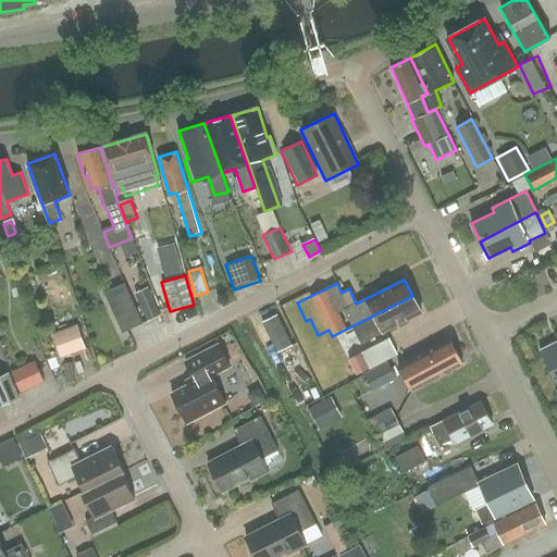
[(123,284),(102,293),(121,334),(141,324),(123,284)]
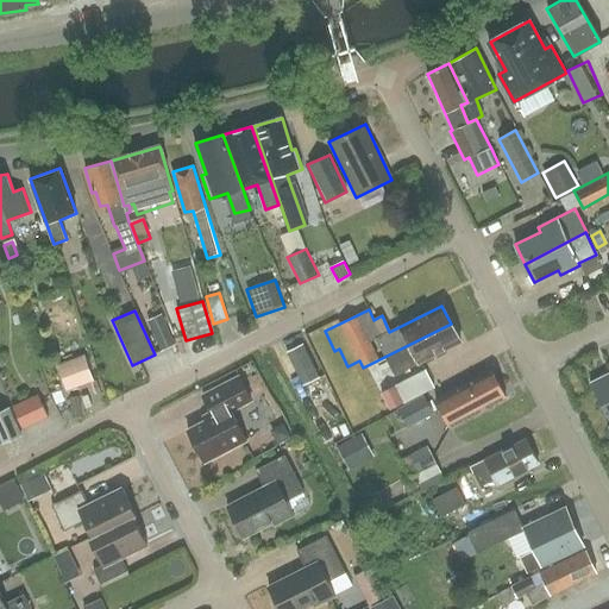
[(159,349),(174,343),(161,313),(148,319),(159,349)]
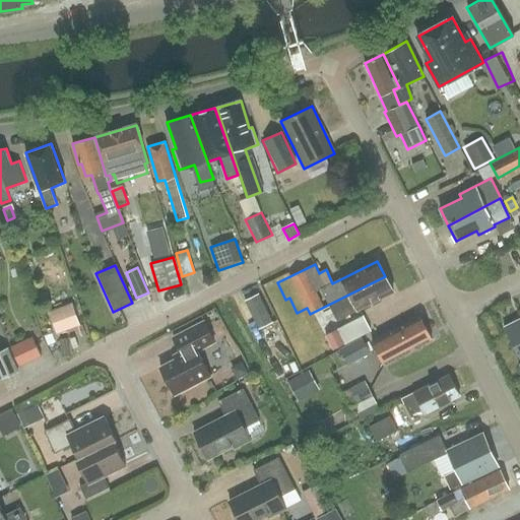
[(385,276),(328,305),(336,321),(393,293),(385,276)]
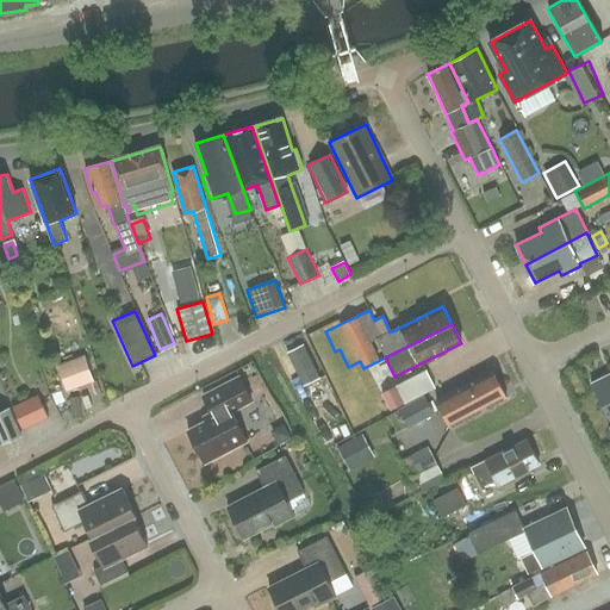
[(302,344),(286,353),(303,386),(318,378),(302,344)]
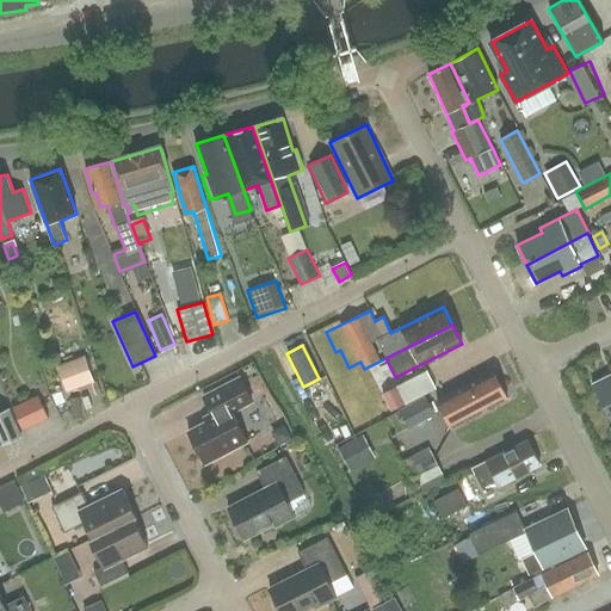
[(65,390),(92,380),(84,357),(56,368),(65,390)]
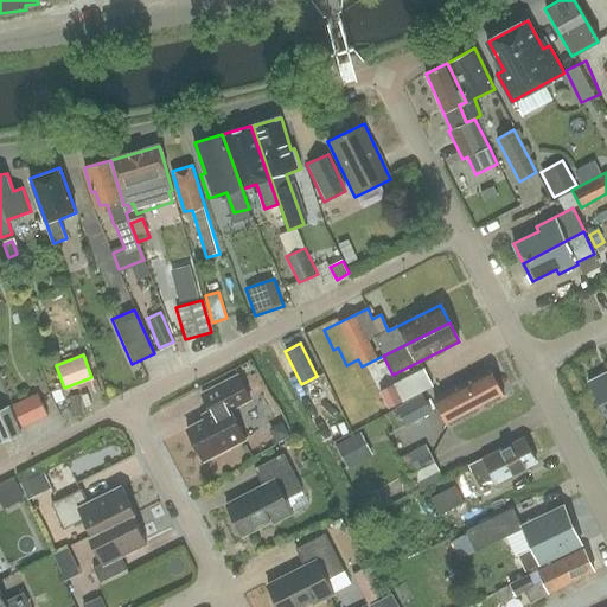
[(389,410),(403,402),(403,403),(434,387),(425,369),(394,384),(379,393),(389,410)]
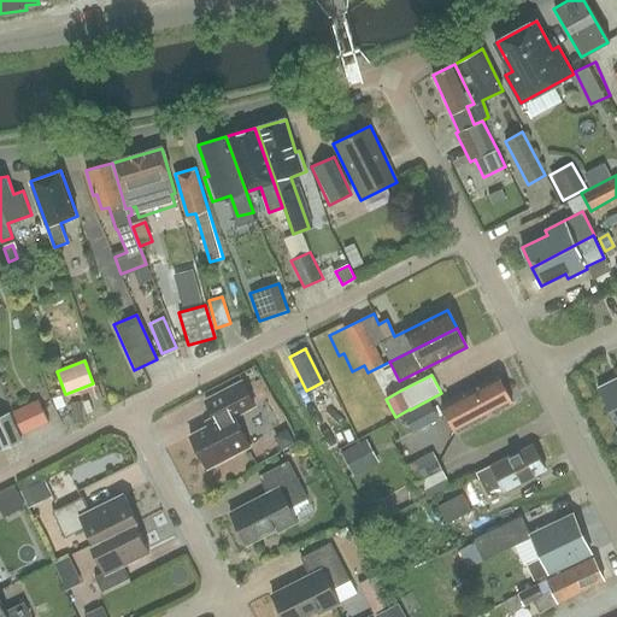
[(456,433),(511,404),(497,376),(441,405),(456,433)]
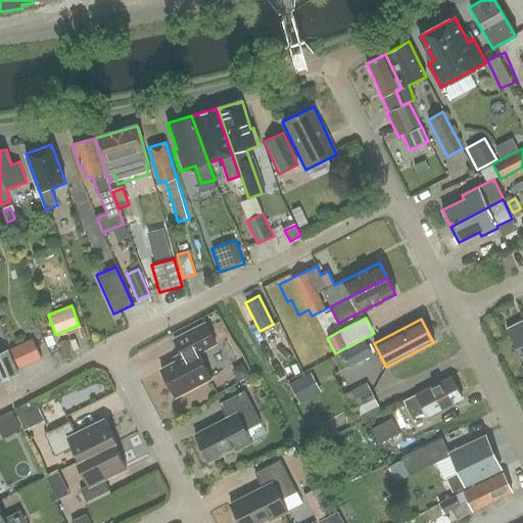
[(522,321),(508,330),(522,360),(522,366),(522,367),(522,369),(522,321)]
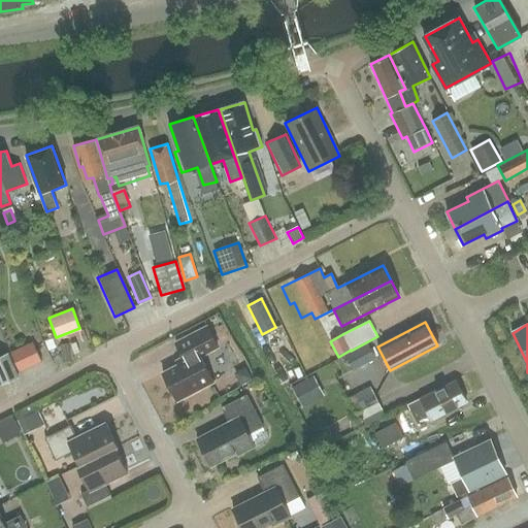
[(163,374),(177,401),(213,383),(201,357),(219,348),(207,327),(176,343),(186,362),(163,374)]
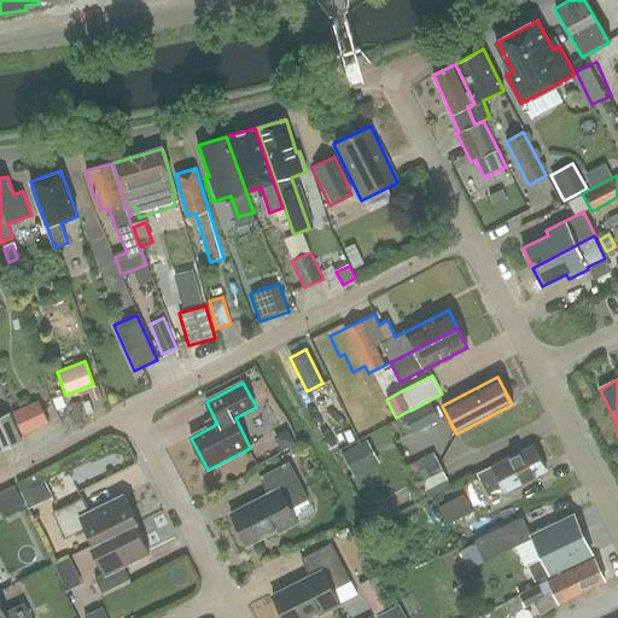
[(39,402),(12,414),(23,437),(50,425),(39,402)]
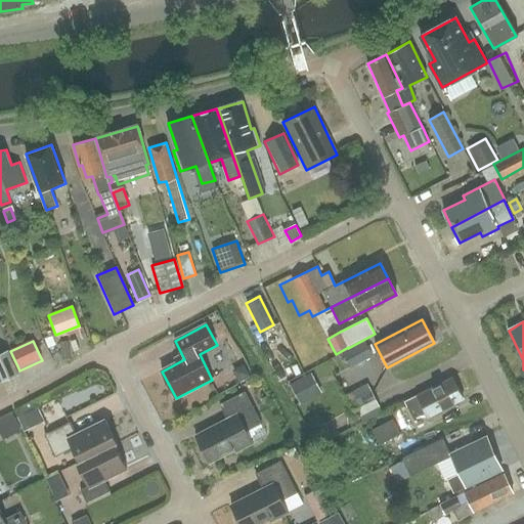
[(364,343),(342,354),(350,369),(373,357),(364,343)]
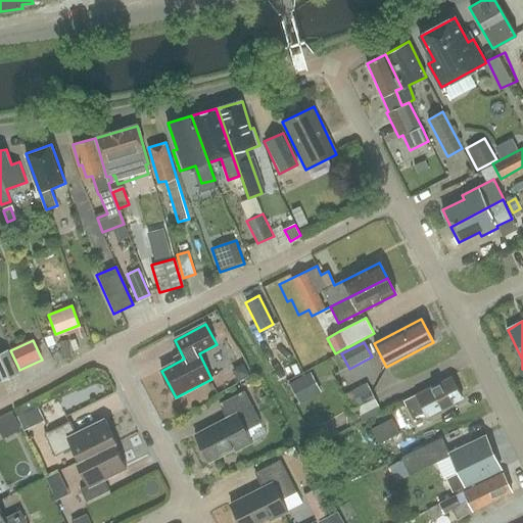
[(0,373),(3,381),(16,375),(6,351),(0,354),(0,373)]
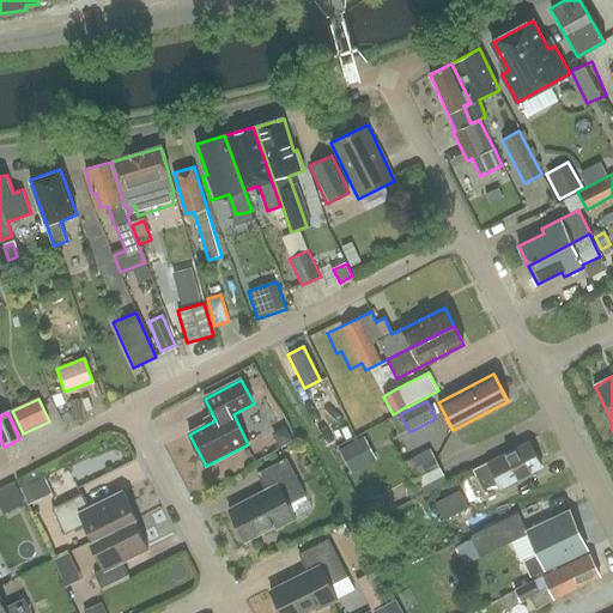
[(292,441),(286,429),(279,432),(277,439),(280,447),(292,441)]
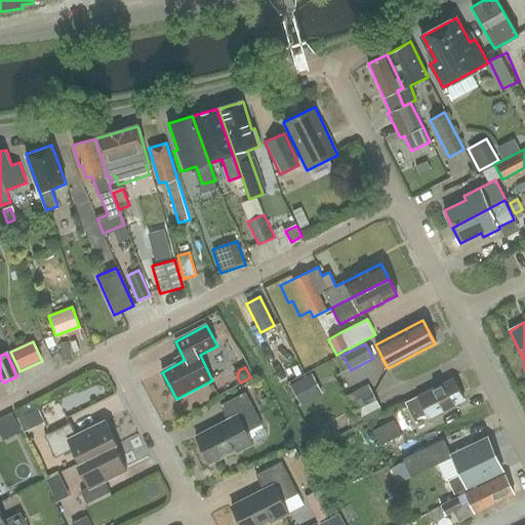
[(317,396),(308,378),(292,388),(301,405),(317,396)]
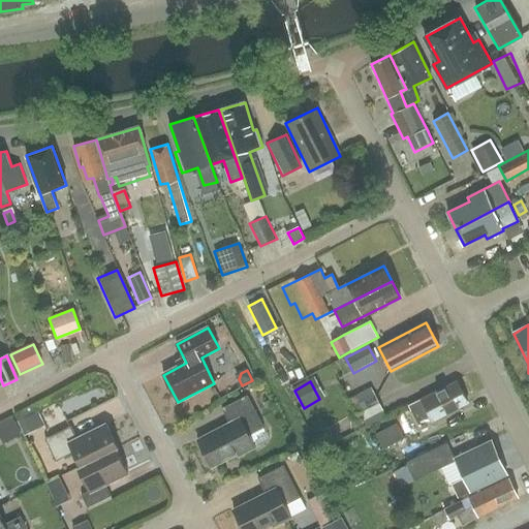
[(433,422),(467,404),(457,382),(409,406),(417,424),(431,417),(433,422)]
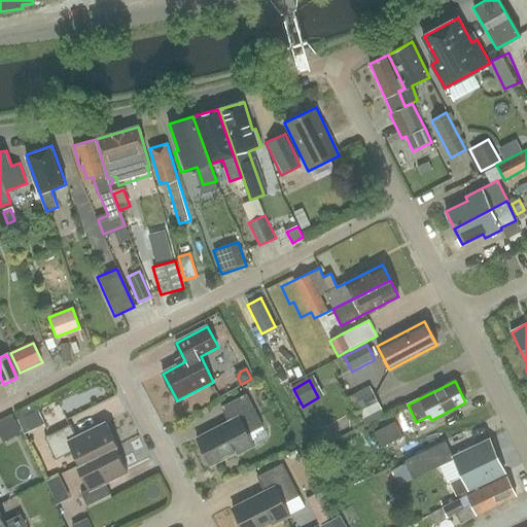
[(361,427),(383,416),(367,387),(346,398),(361,427)]
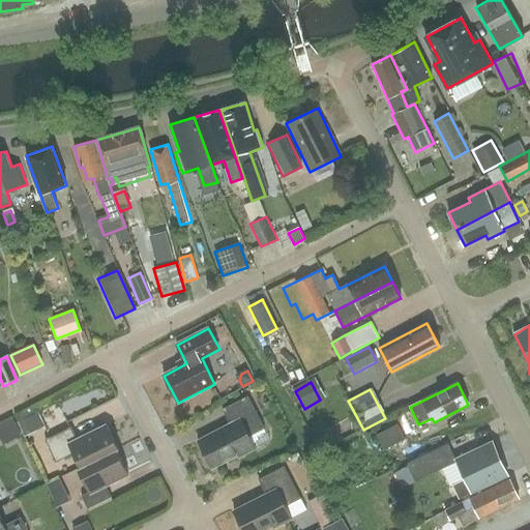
[(198,441),(212,469),(238,455),(239,458),(256,448),(249,437),(265,429),(248,396),(223,410),(230,424),(198,441)]
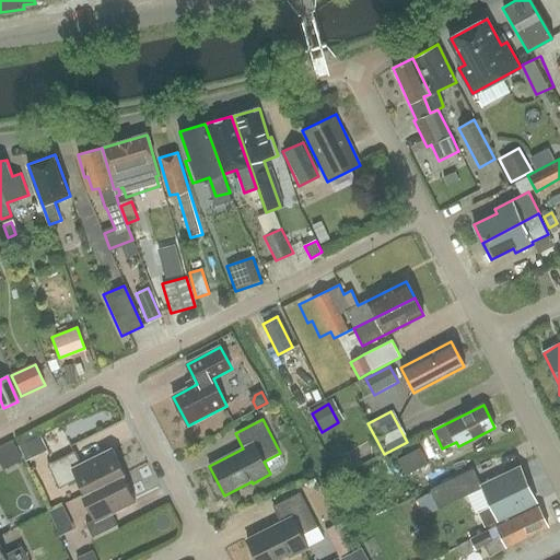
[(47,448),(41,436),(26,443),(33,455),(47,448)]
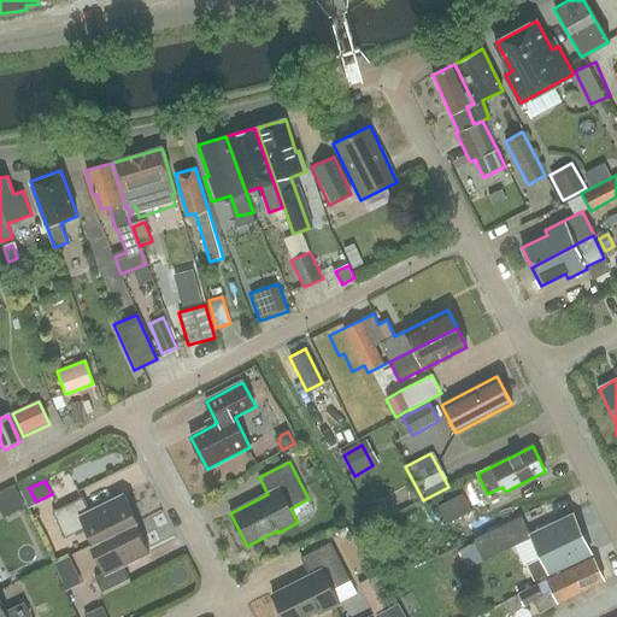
[(136,526),(139,524),(125,495),(90,512),(83,498),(53,513),(65,539),(86,529),(93,545),(94,546),(136,524),(136,526)]
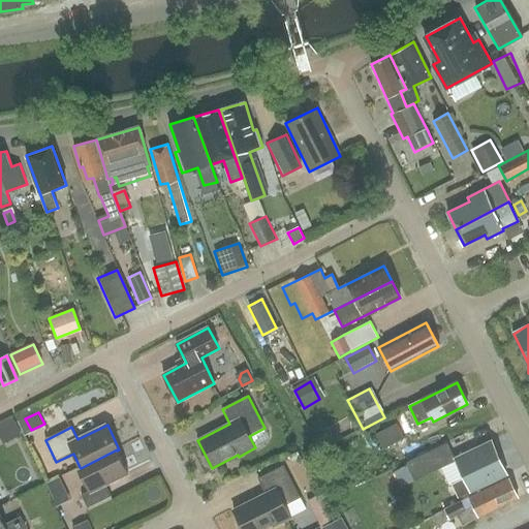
[(395,425),(375,435),(382,450),(403,440),(395,425)]
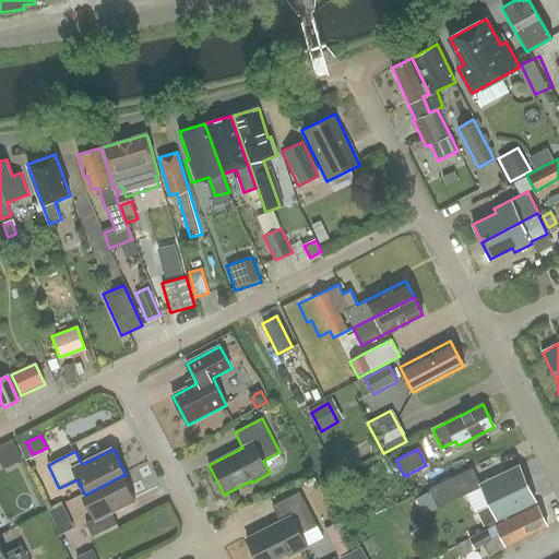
[(484,525),(536,501),(520,466),(480,485),(474,470),(428,490),(439,512),(484,490),(490,503),(476,510),(484,525)]
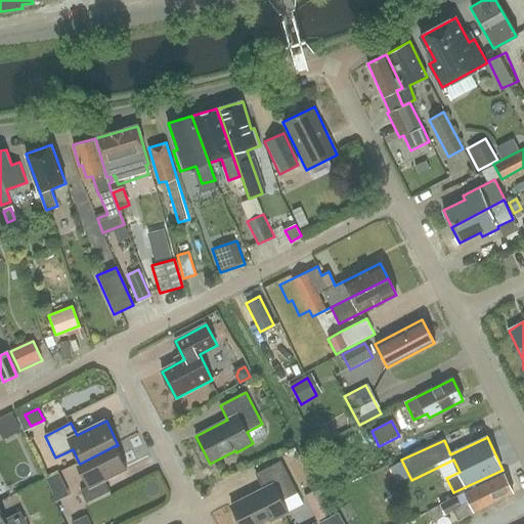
[(127,469),(116,446),(116,445),(80,464),(79,463),(77,464),(88,487),(81,491),(87,504),(111,492),(104,480),(127,469)]
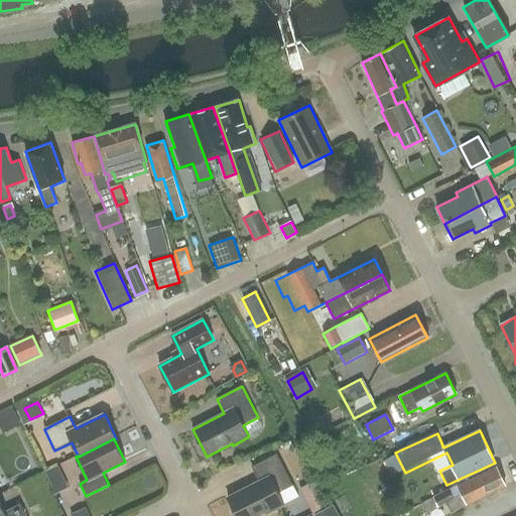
[(293,486),(277,455),(252,468),(259,482),(228,497),(234,509),(233,513),(234,515),(258,515),(266,512),(267,514),(284,506),(278,494),(293,486)]
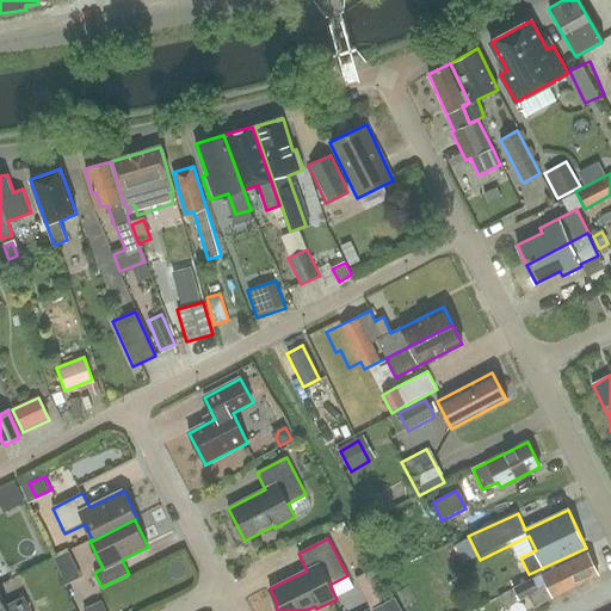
[(71,582),(90,575),(76,547),(59,555),(71,582)]
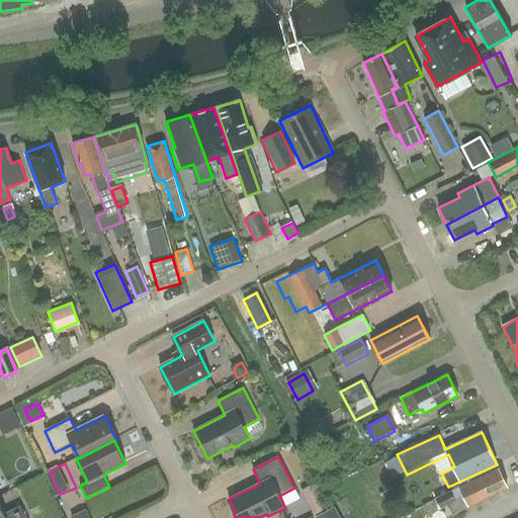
[(507,488),(497,466),(432,496),(435,500),(440,510),(448,505),(453,515),(468,507),(507,488)]
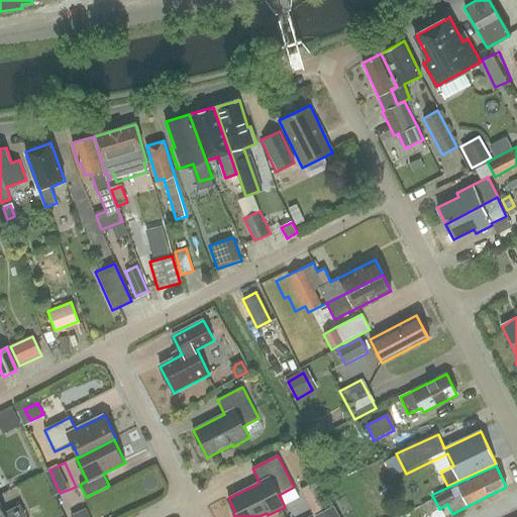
[(318,495),(313,484),(301,490),(307,501),(318,495)]
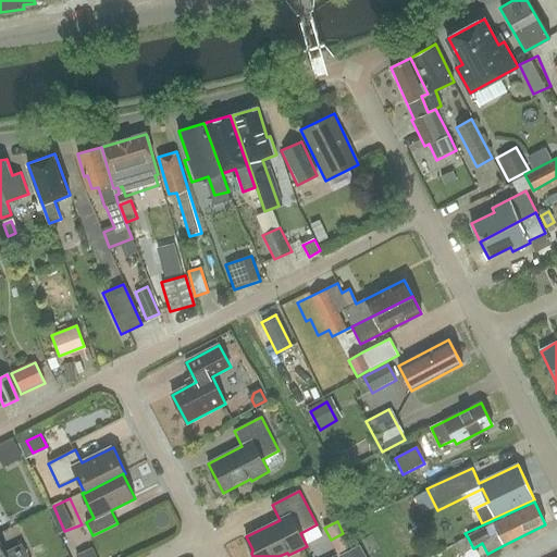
[(468,537),(455,544),(460,554),(473,548),(468,537)]
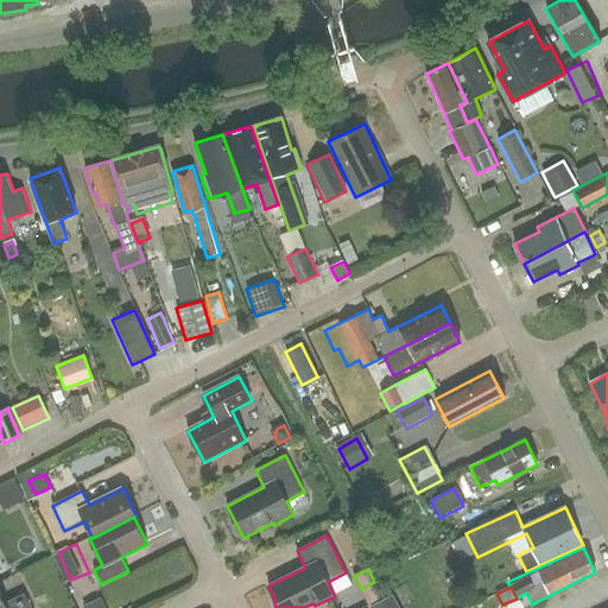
[(0,607),(31,607),(25,594),(5,603),(0,591),(0,607)]
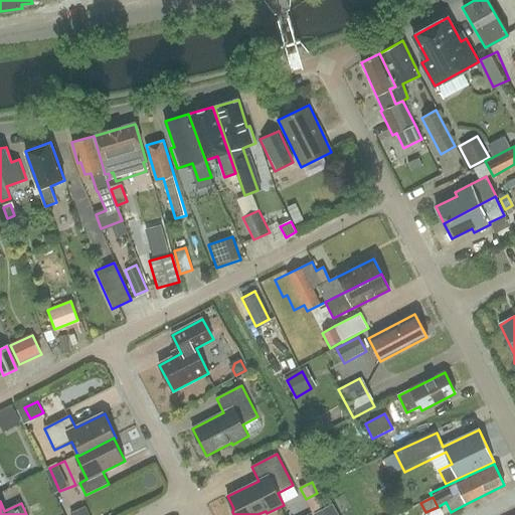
[(338,514),(333,504),(313,514),(338,514)]
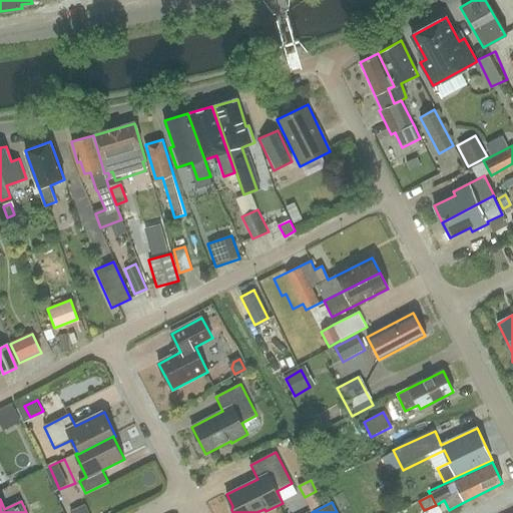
[(70,512),(89,512),(85,504),(70,511),(70,512)]
